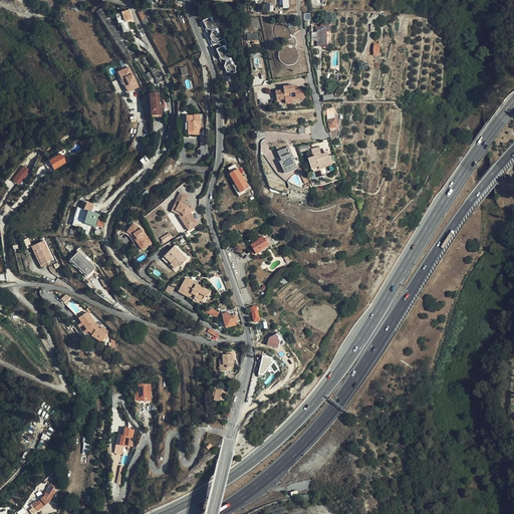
[(132,18),(129,9),(122,11),(121,8),(117,9),(118,12),(114,14),(117,23),(121,22),(124,31),(131,29),(127,20),(132,18)]
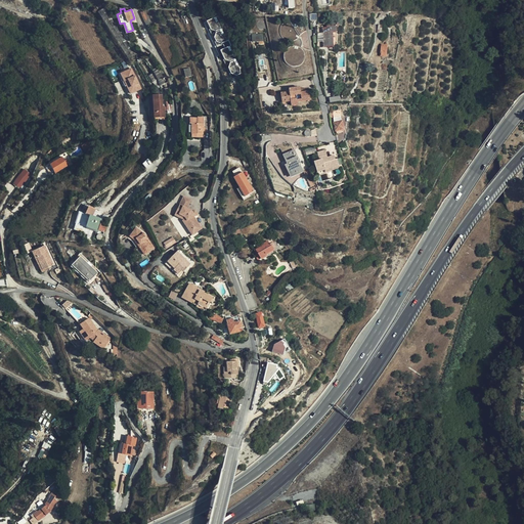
[(153,15),(148,9),(144,8),(140,10),(144,19),(153,15)]
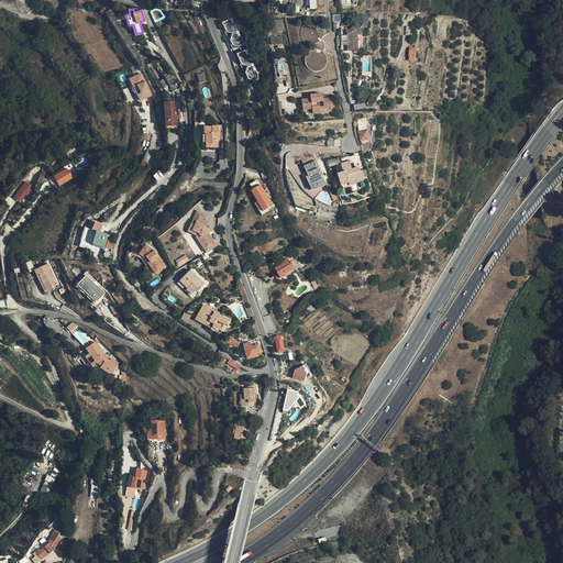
[(356,35),(361,35),(361,26),(352,28),(352,30),(342,31),(343,51),(357,50),(357,45),(356,35)]
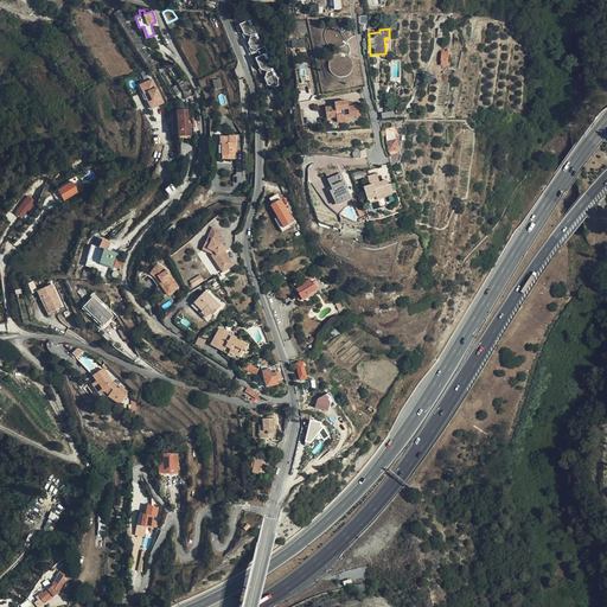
[(293,51),(299,50),(307,49),(306,39),(292,42),(293,51)]
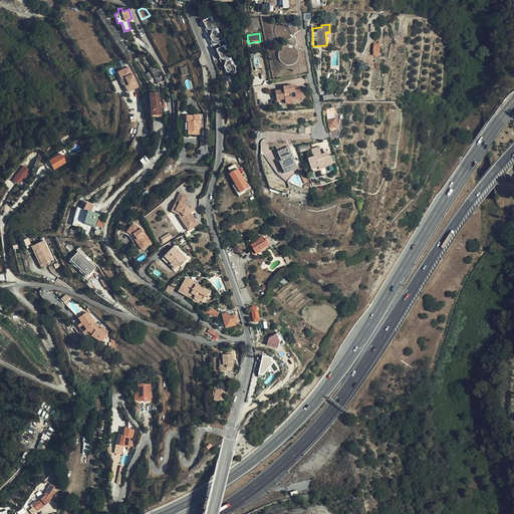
[(295,41),(293,35),(291,37),(289,38),(286,39),(287,44),(290,44),(295,45),(295,41)]
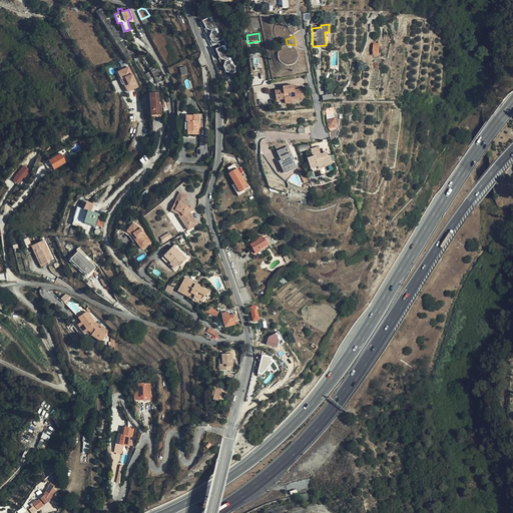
[(227,74),(235,71),(224,39),(218,42),(219,45),(213,47),(217,60),(221,58),(223,65),(227,74)]
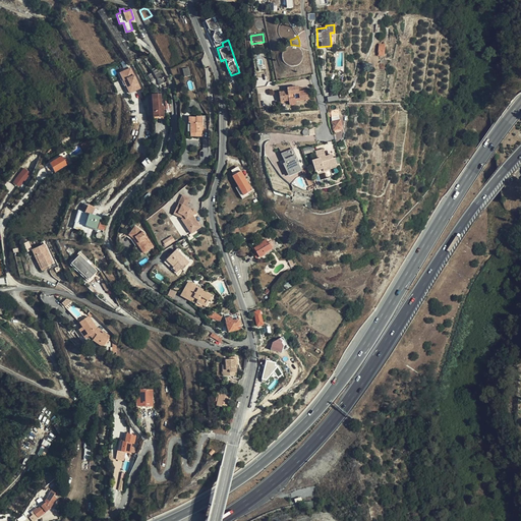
[(120,72),(129,94),(141,89),(131,66),(120,72)]
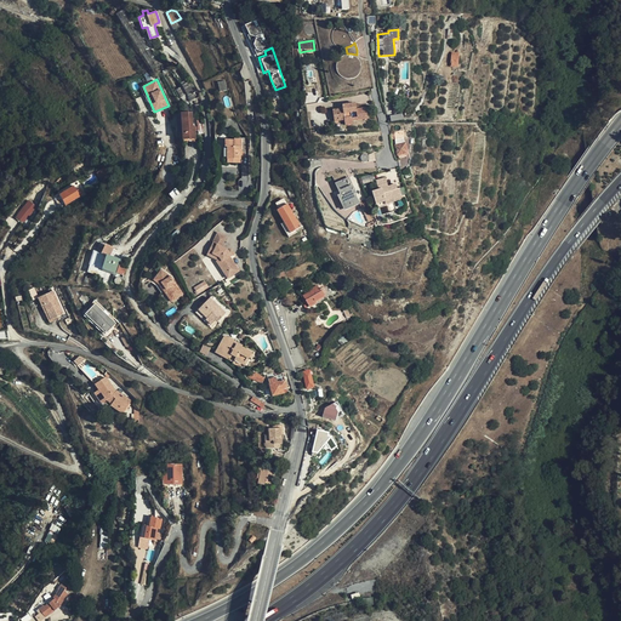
[(354,126),(354,123),(353,117),(359,115),(359,123),(371,120),(369,110),(358,112),(357,106),(343,108),(343,112),(334,113),(336,124),(346,123),(347,127),(354,126)]
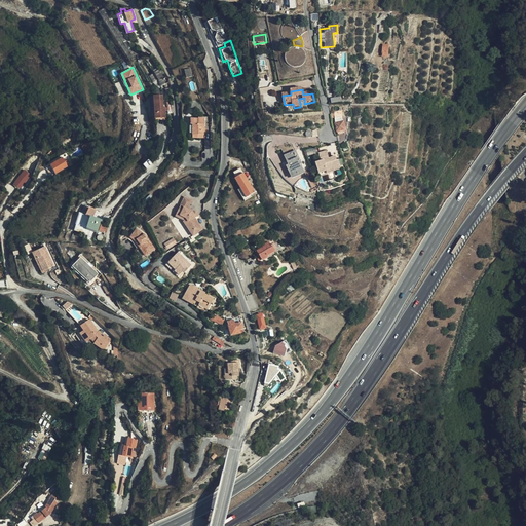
[(162,95),(152,95),(153,118),(165,117),(164,106),(163,106),(162,95)]
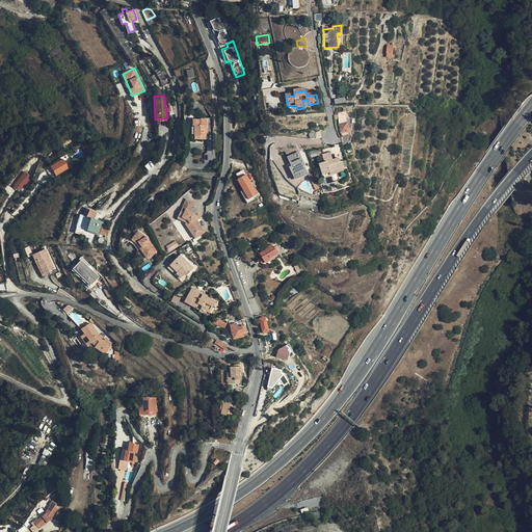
[(348,130),(346,113),(339,114),(339,123),(342,131),(348,130)]
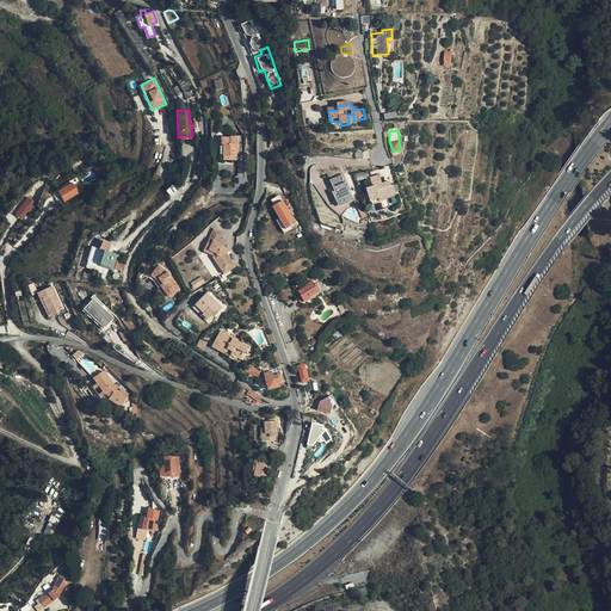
[(221,136),(221,143),(223,143),(224,155),(238,154),(238,147),(239,147),(239,134),(229,134),(229,136),(221,136)]
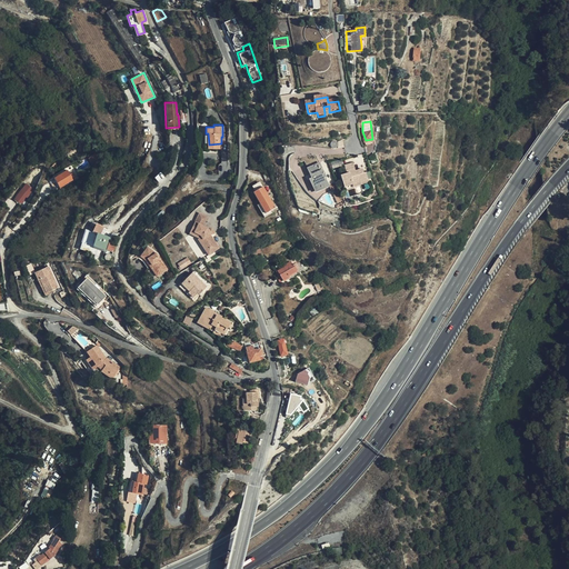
[(208,133),(206,133),(207,148),(221,148),(221,143),(209,145),(208,133)]
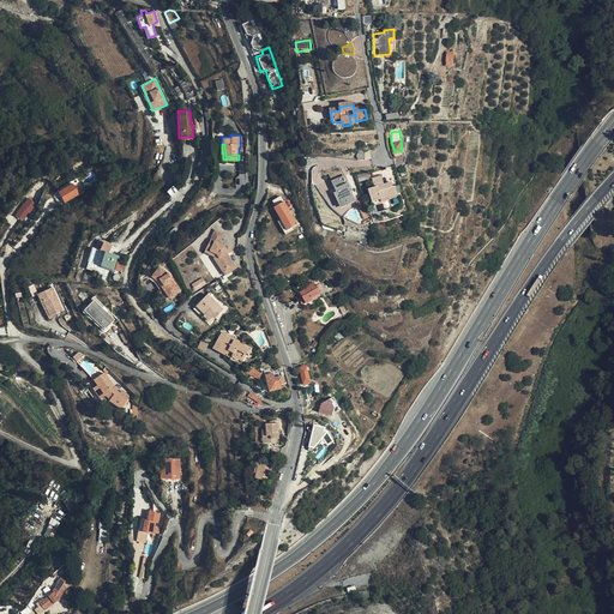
[(104,164),(96,169),(101,180),(110,174),(104,164)]
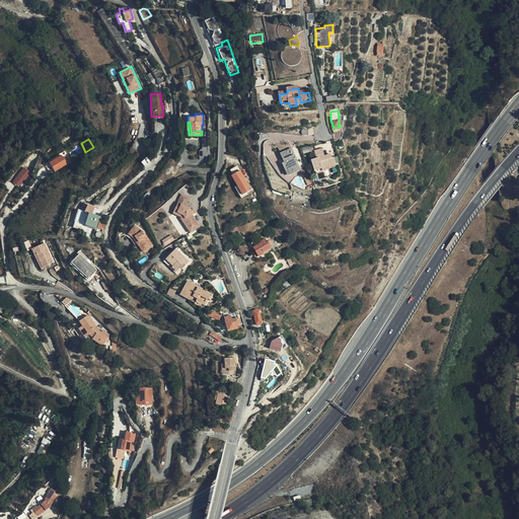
[(312,145),(302,148),(304,153),(314,150),(312,145)]
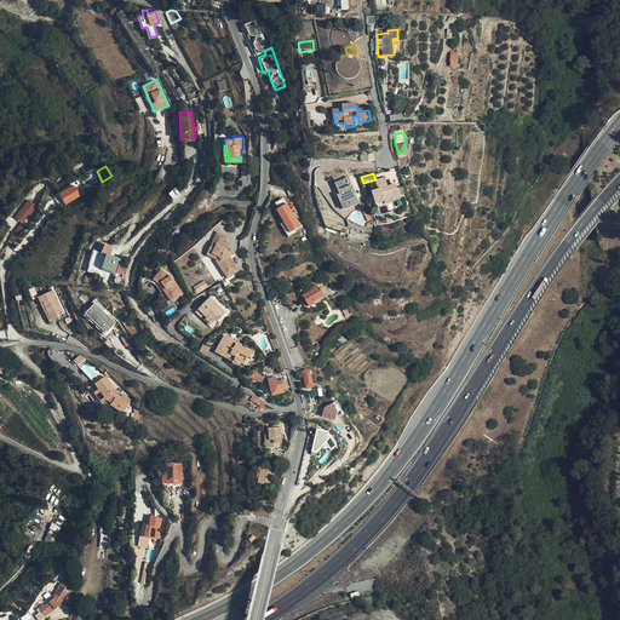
[(395,189),(397,189),(396,184),(388,187),(385,177),(375,181),(378,190),(372,191),(375,205),(397,197),(395,189)]
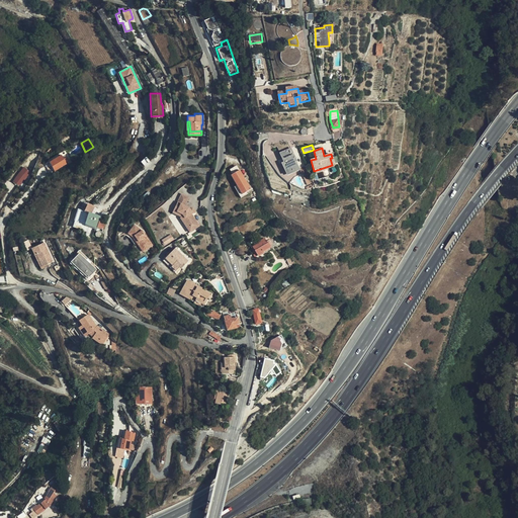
[(299,169),(294,160),(292,160),(292,159),(294,158),(291,150),(280,155),(284,163),(283,163),(288,174),(299,169)]
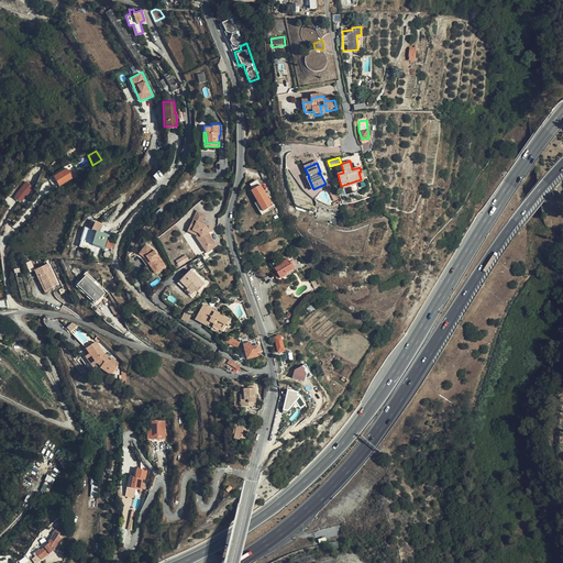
[(70,167),(54,178),(55,179),(51,181),(55,188),(59,186),(59,187),(76,177),(73,172),(70,167)]
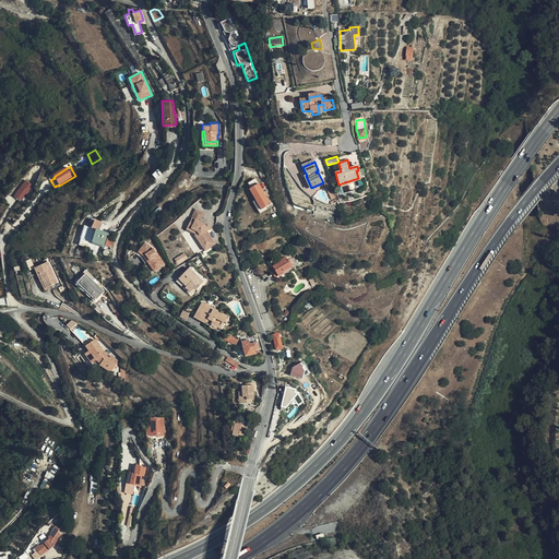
[(250,190),(258,185),(256,179),(247,185),(250,190)]
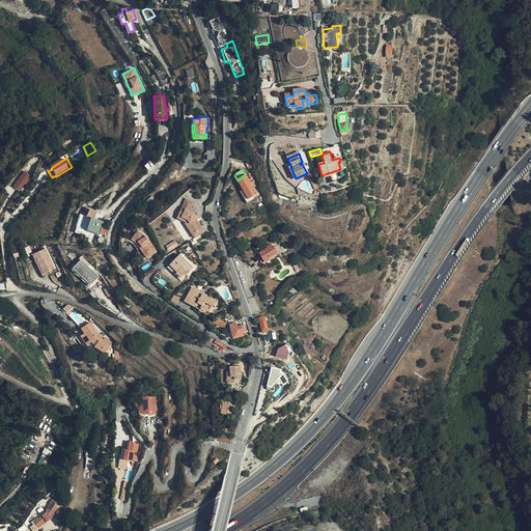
[(316,183),(312,171),(308,173),(312,185),(316,183)]
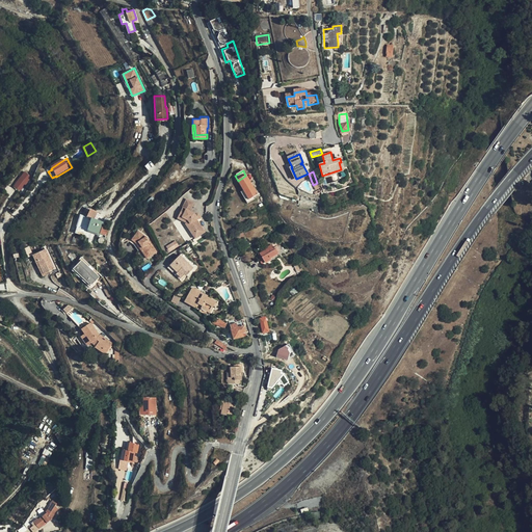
[(28,178),(22,174),(14,185),(21,189),(22,187),(28,178)]
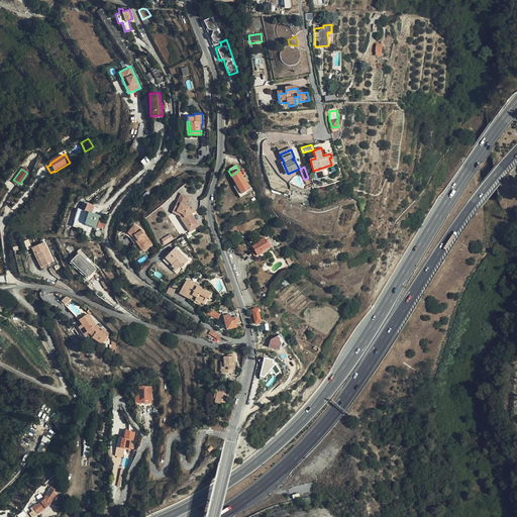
[(235,186),(241,195),(245,193),(249,190),(248,188),(245,183),(243,179),(238,171),(231,176),(230,176),(235,186)]
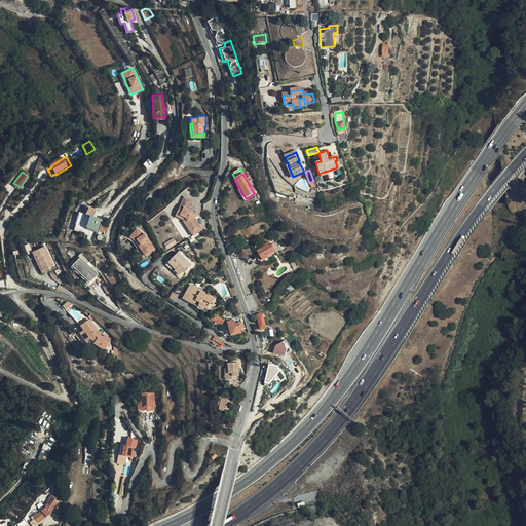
[(239,189),(237,191),(243,202),(252,198),(250,196),(246,198),(239,189)]
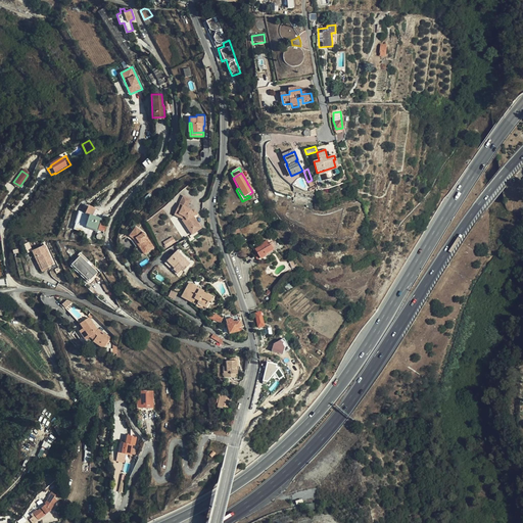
[(70,237),(86,197),(75,193),(57,236),(63,237),(70,237)]
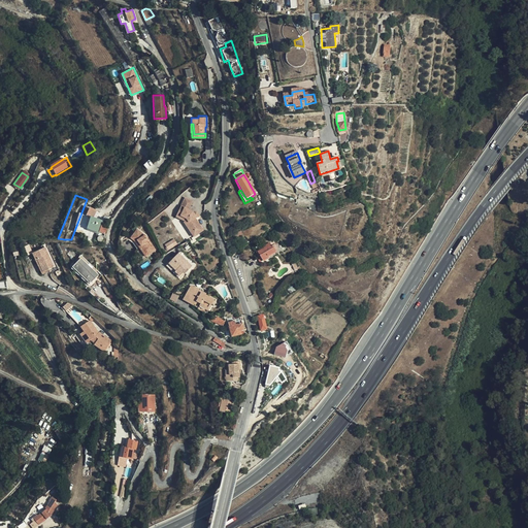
[(193,233),(201,228),(195,219),(196,218),(193,215),(192,212),(188,210),(192,202),(184,199),(180,207),(176,216),(186,220),(188,223),(187,224),(193,233)]
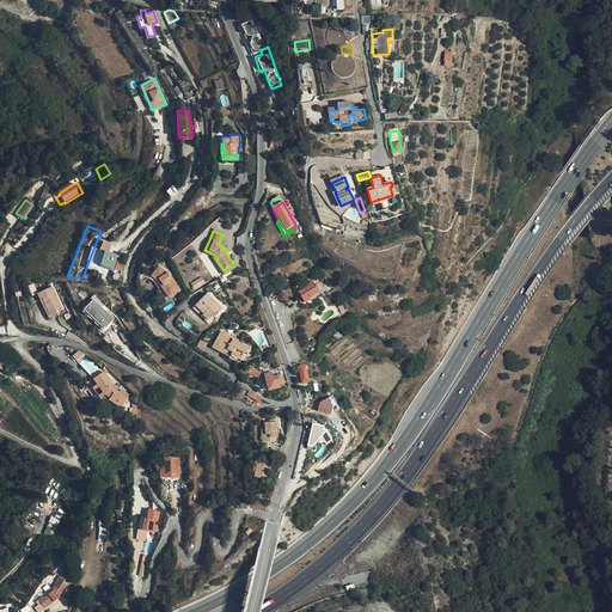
[(204,250),(203,252),(212,256),(225,275),(236,268),(233,264),(224,270),(216,259),(218,258),(215,255),(204,250)]
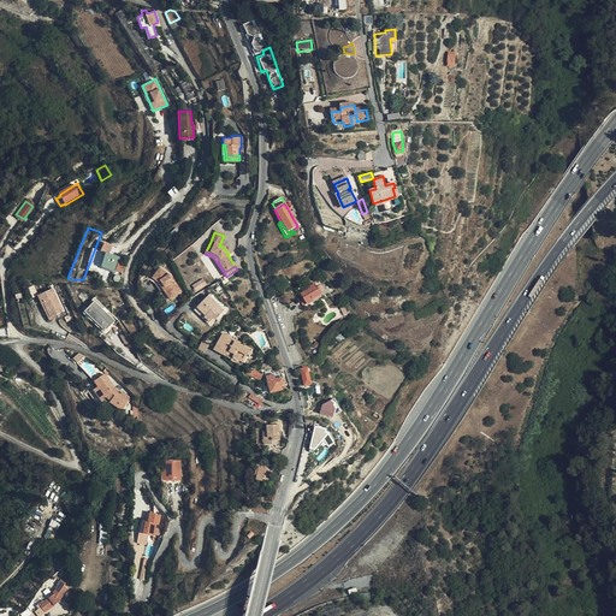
[(117,272),(122,258),(108,254),(104,267),(117,272)]
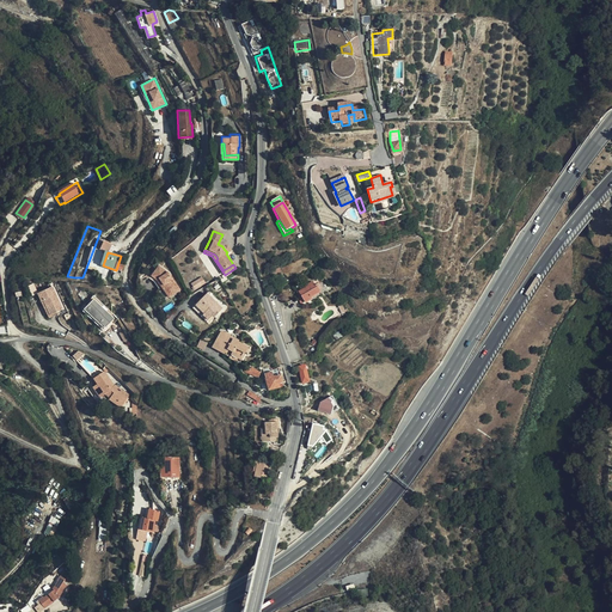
[(269,271),(273,279),(282,274),(279,267),(269,271)]
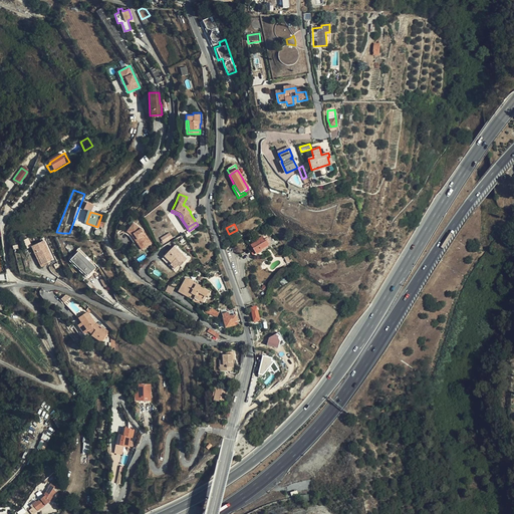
[(131,228),(125,237),(130,240),(135,245),(138,242),(144,248),(149,244),(139,232),(131,228)]
